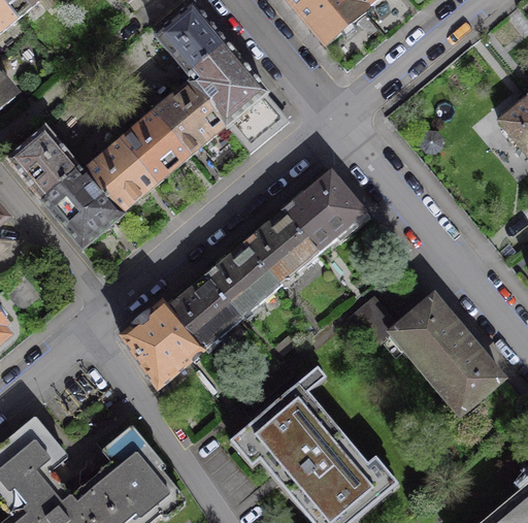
[(0,0),(0,28),(17,15),(3,0),(0,0)]
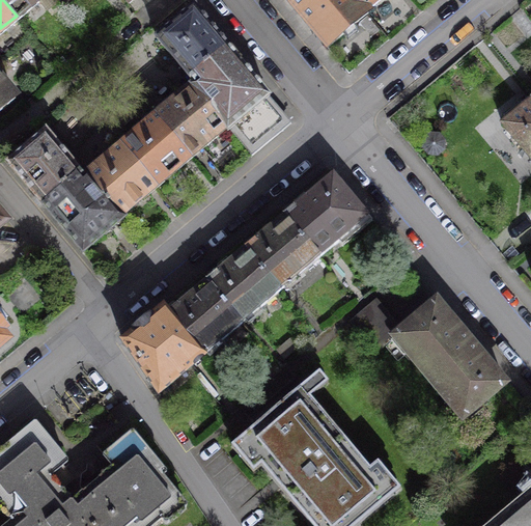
[(3,0),(17,16),(34,0),(3,0)]
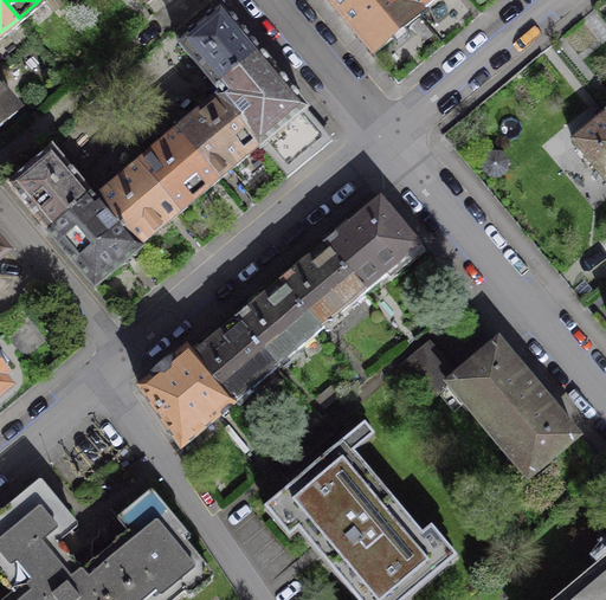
[(418,11),(417,8),(410,0),(333,0),(373,49),(418,11)]
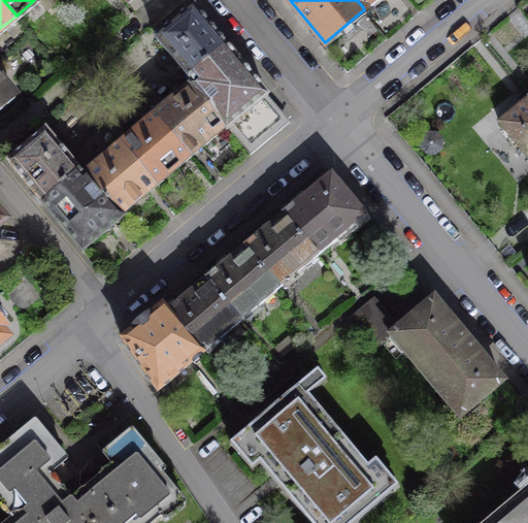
[(189,73),(226,42),(193,3),(157,34),(189,73)]
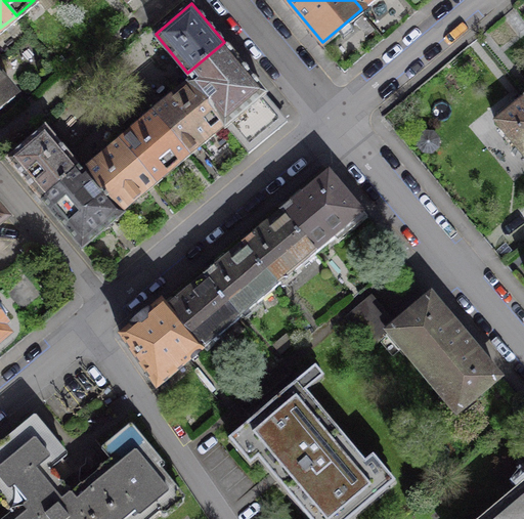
[(190,80),(226,123),(248,148),(269,131),(263,119),(277,107),(224,42),(187,73),(192,78),(190,80)]
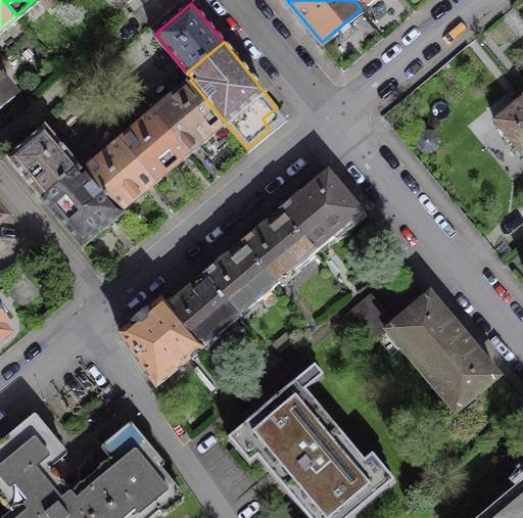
[(0,74),(0,103),(14,91),(0,74)]
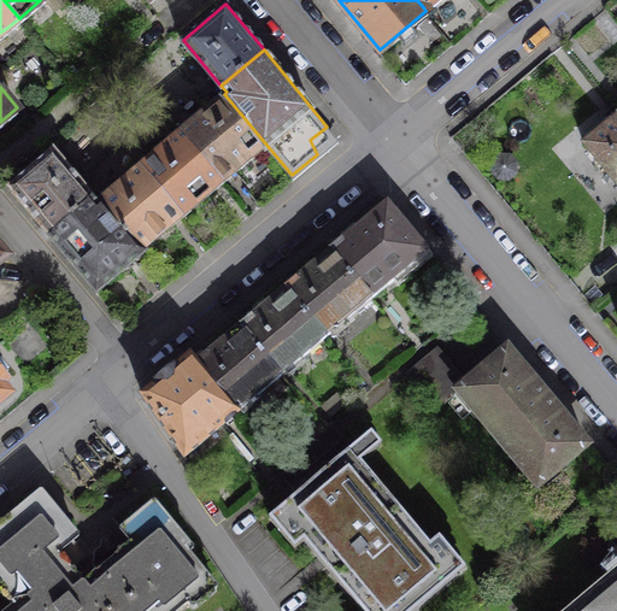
[(182,129),(222,177),(263,145),(264,146),(266,145),(224,94),(182,129)]
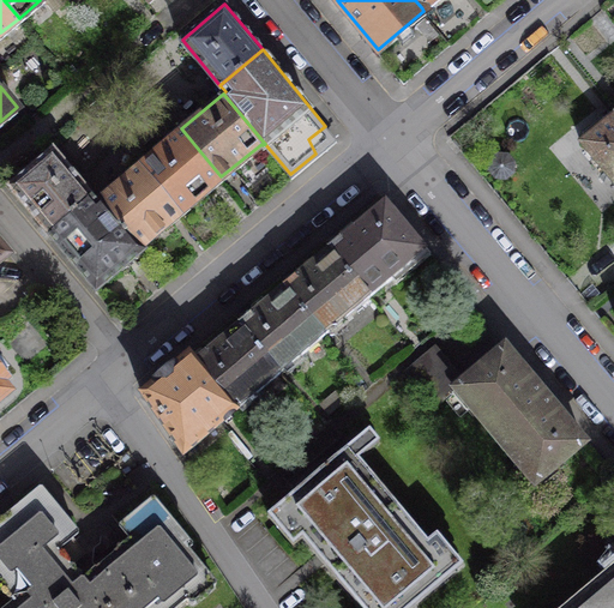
[(613,108),(579,137),(613,179),(613,108)]
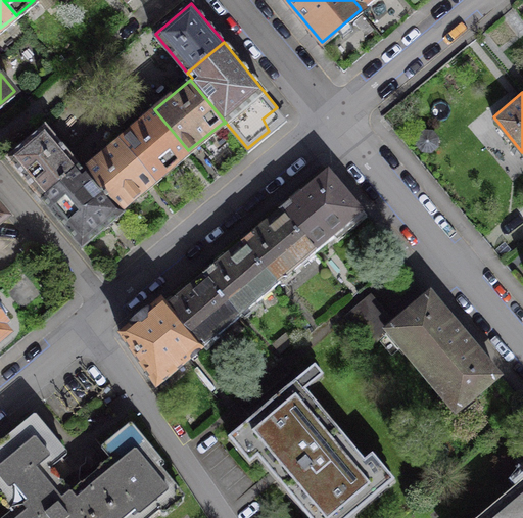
[(119,139),(153,180),(188,150),(154,109),(119,139)]
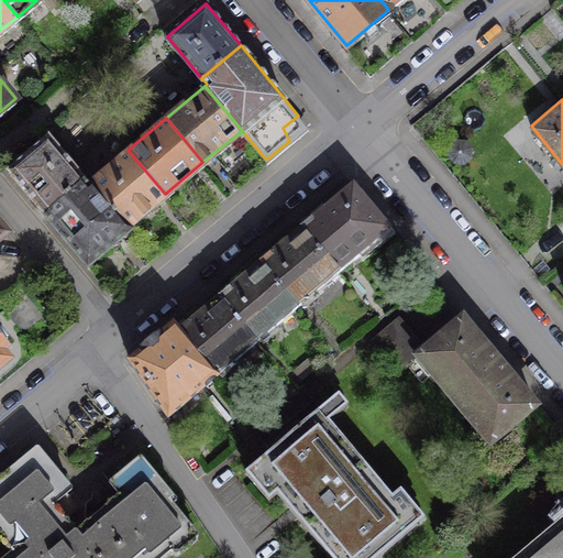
[(44,210),(84,178),(47,135),(10,168),(44,210)]
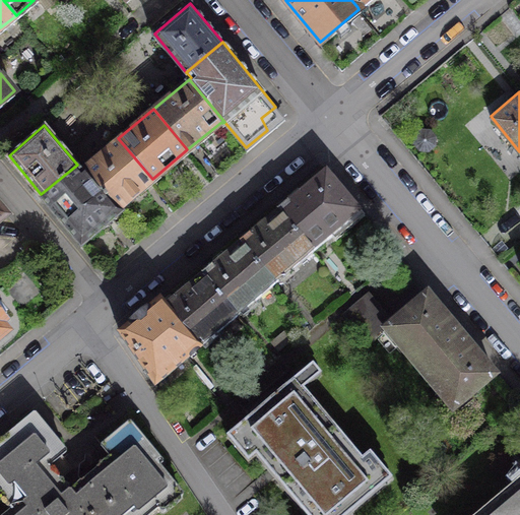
[(420,127),(414,131),(414,138),(419,145),(428,145),(433,141),(434,132),(430,127),(420,127)]
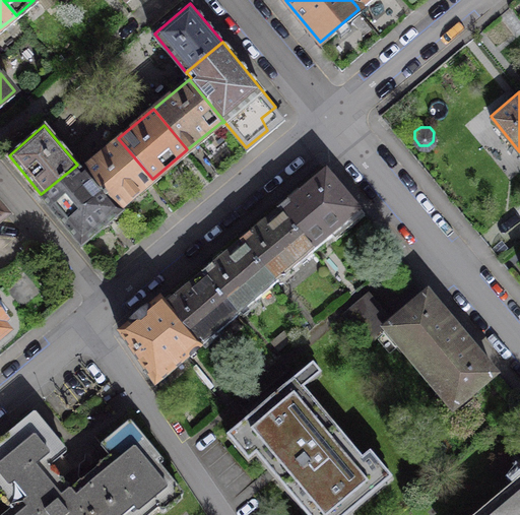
[(152,179),(118,138),(83,167),(120,210),(121,208),(119,206),(152,179)]
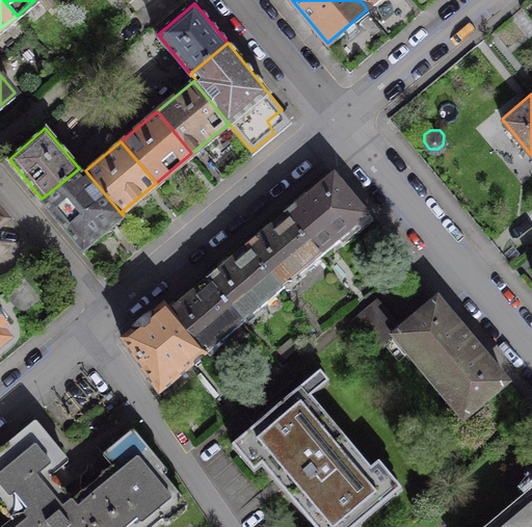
[(79,168),(42,199),(83,247),(123,215),(85,170),(83,173),(79,168)]
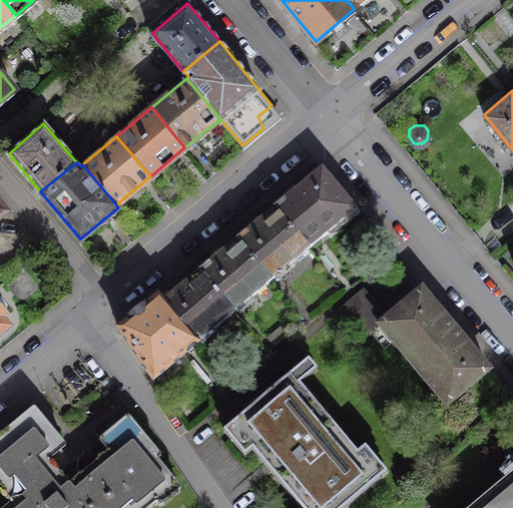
[(275,204),(309,243),(355,204),(321,164),(275,204)]
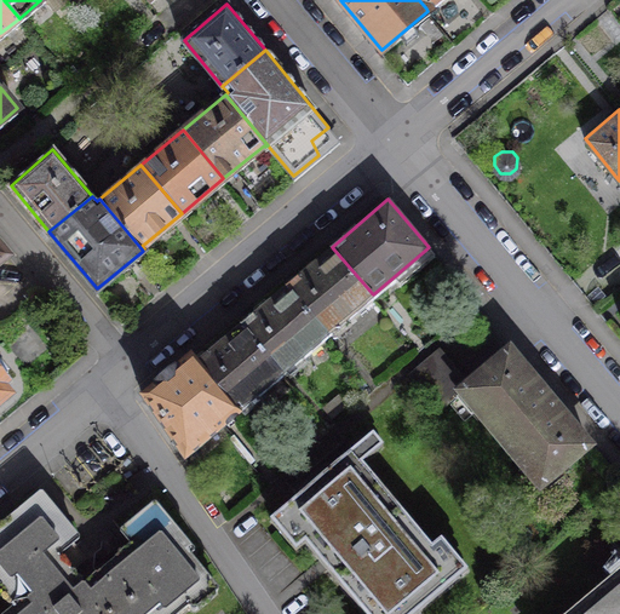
[(619,237),(596,256),(607,270),(619,258),(619,237)]
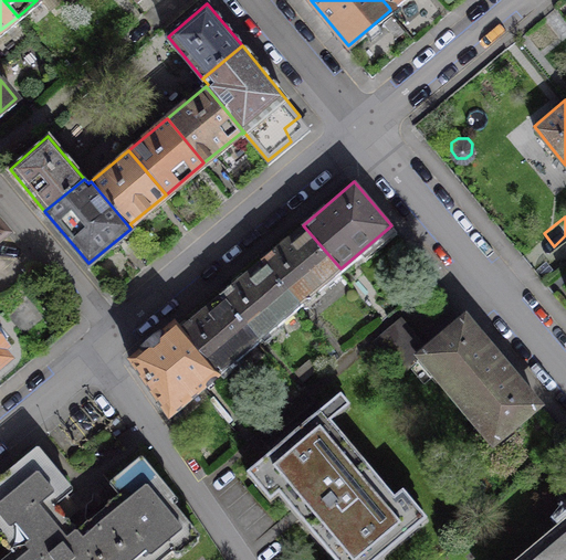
[(341,268),(303,225),(261,259),(300,305),(341,268)]
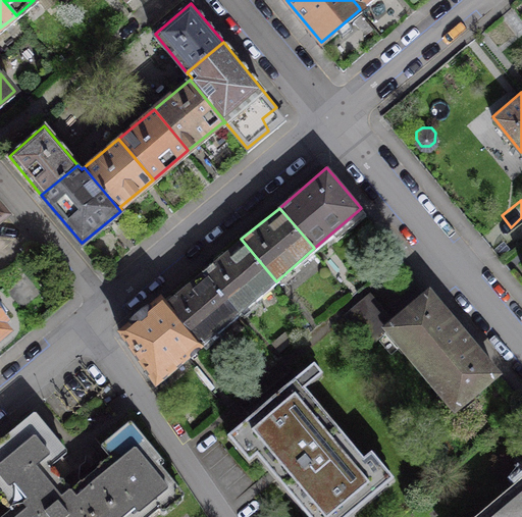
[(276,281),(241,239),(203,270),(239,313),(276,281)]
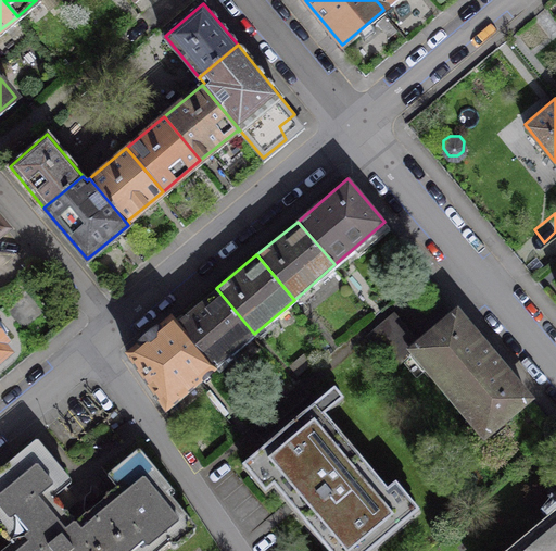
[(254,334),(216,288),(174,323),(211,368),(254,334)]
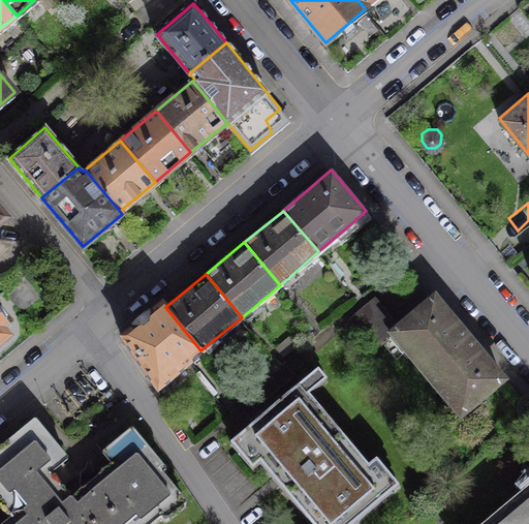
[(502,376),(434,296),(400,325),(375,295),(350,316),(360,328),(378,342),(394,330),(408,346),(406,348),(460,412),(502,376)]
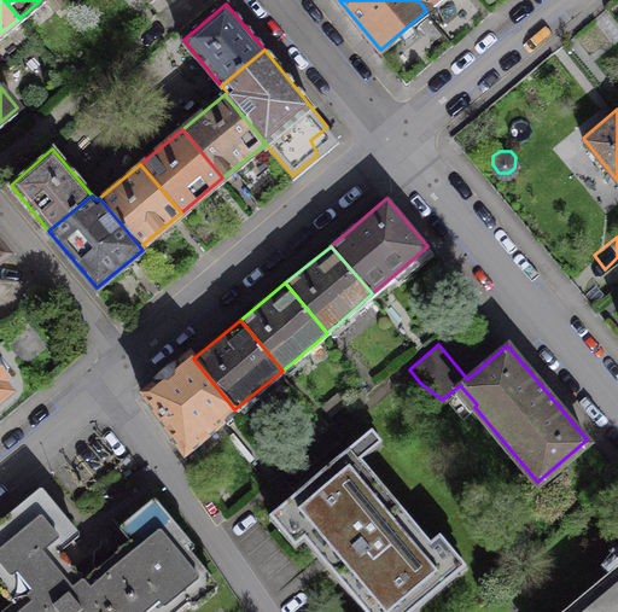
[(234,409),(193,359),(188,354),(144,392),(185,450),(234,409)]
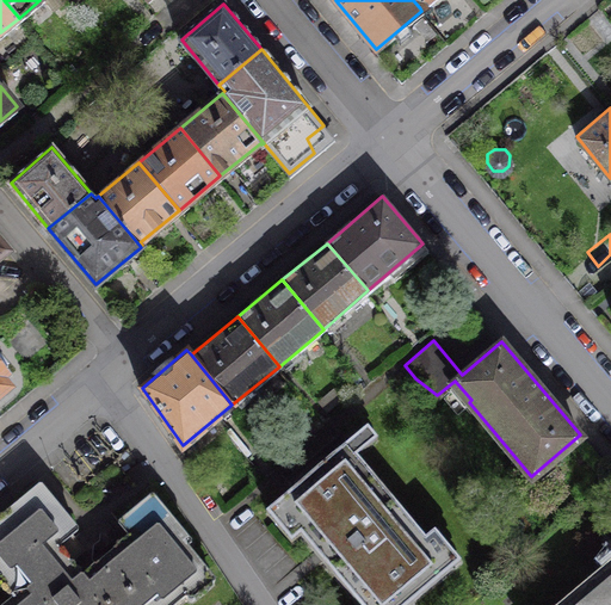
[(402,604),(452,563),(347,439),(276,499),(364,604),(402,604)]
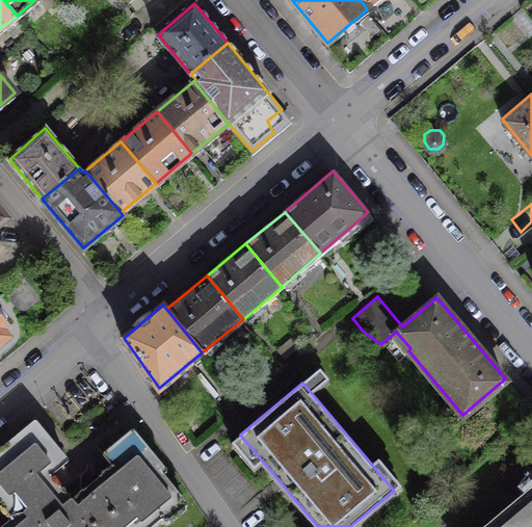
[(166,467),(133,427),(104,452),(113,463),(71,497),(61,485),(74,474),(62,460),(68,457),(34,419),(0,447),(0,496),(12,511),(9,515),(11,518),(0,526),(143,526),(160,514),(162,517),(184,498),(161,471),(166,467)]
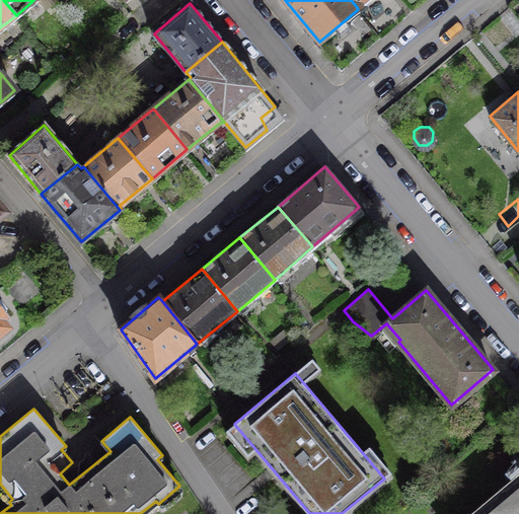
[(518,513),(518,475),(472,513),(518,513)]
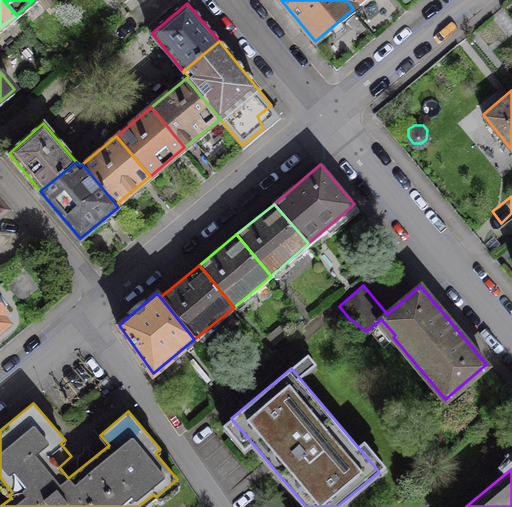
All buildings are outlined.
